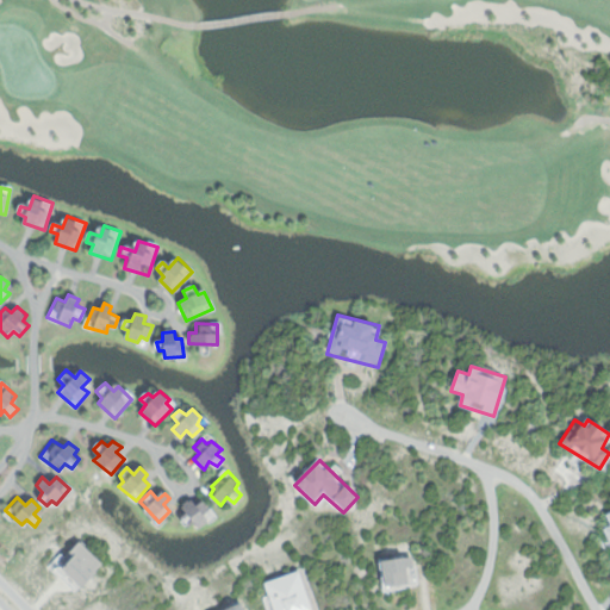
[(201,502),(213,517),(195,527),(191,520),(185,524),(179,517),(187,514),(180,502),(191,497),(195,506),(201,502)]
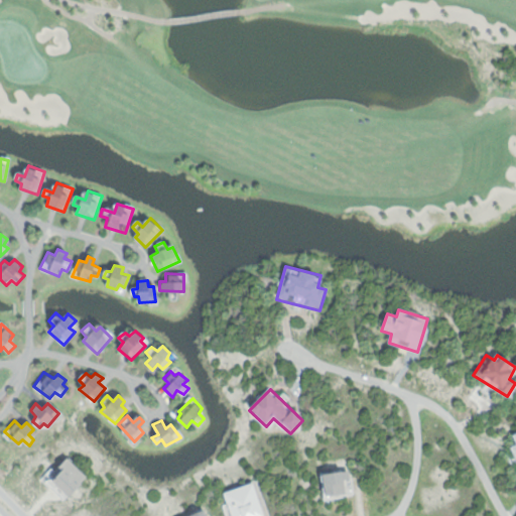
[(69,457),(88,476),(66,498),(46,478),(69,457)]
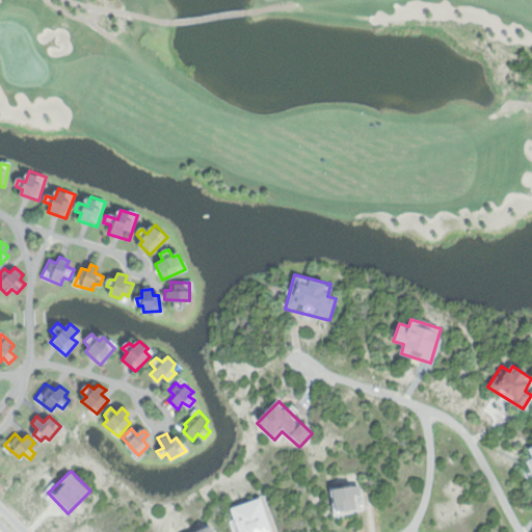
[(331,488),(360,484),(361,495),(356,496),(358,509),(335,512),(331,488)]
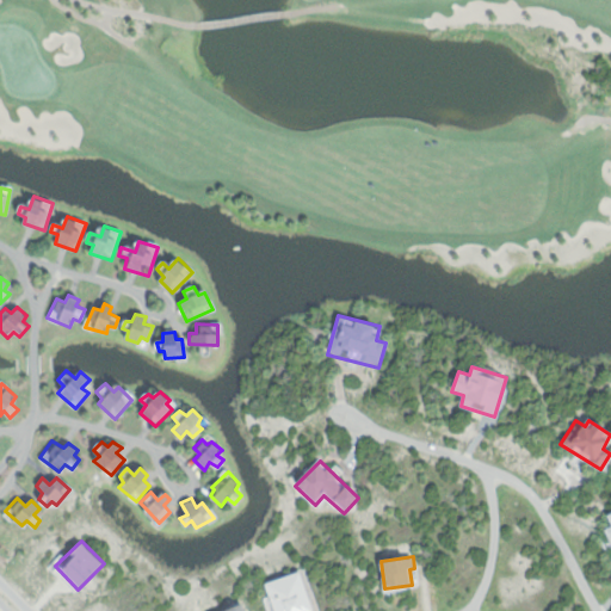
[(265,586),(300,574),(313,610),(267,610),(264,598),(269,596),(265,586)]
